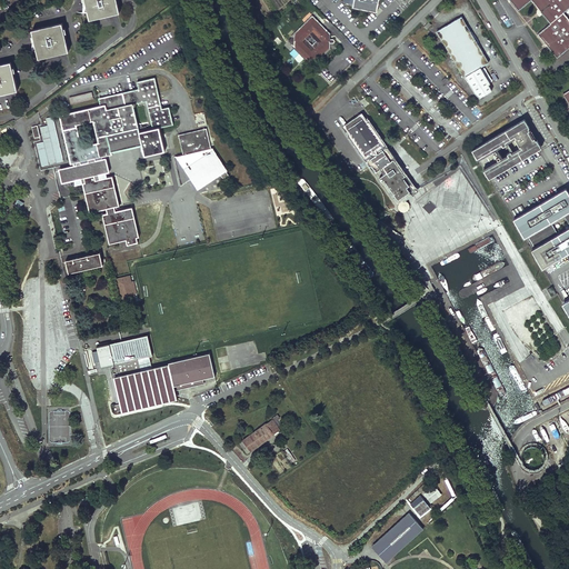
[(120,12),(116,0),(85,0),(90,20),(120,12)]
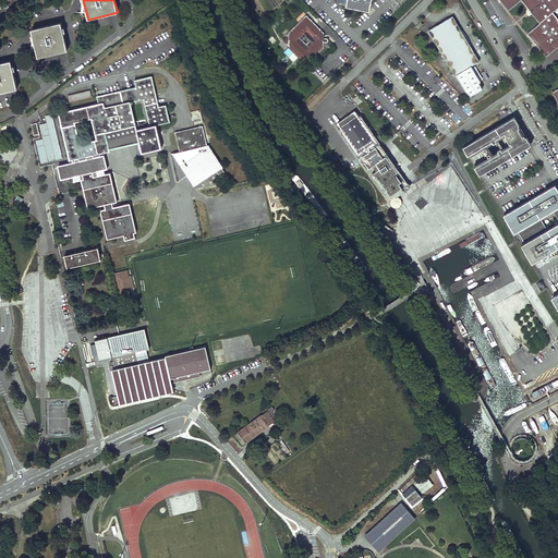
[(346,0),(344,7),(360,9),(361,7),(370,8),(370,0),(346,0)]
